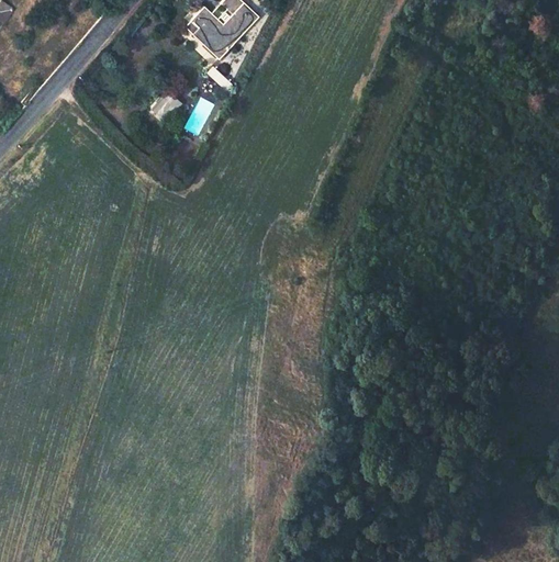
[(0,10),(3,12),(0,17),(0,19),(7,23),(9,25),(19,10),(3,0),(0,6),(0,10)]
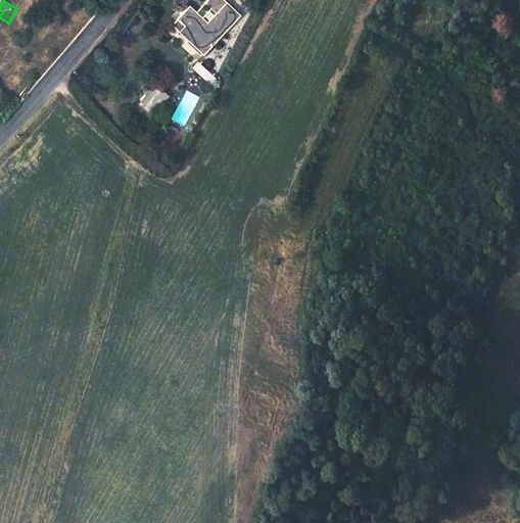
[(191,6),(179,19),(186,26),(181,32),(188,39),(193,35),(200,41),(196,46),(205,54),(217,42),(242,15),(225,0),(209,0),(206,3),(213,8),(209,12),(215,17),(209,22),(203,17),(198,12),(191,6)]
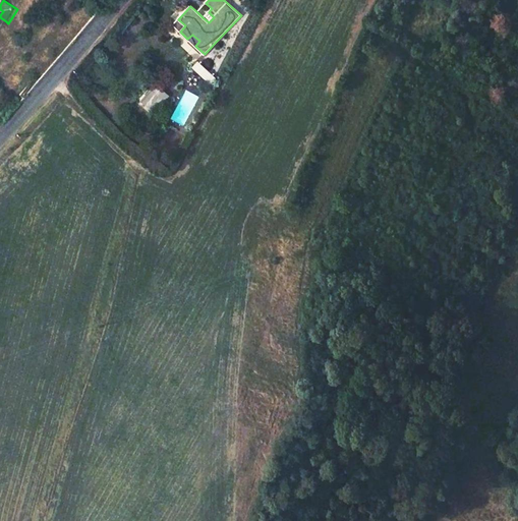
[(206,3),(197,12),(203,17),(209,12),(212,8),(206,3)]
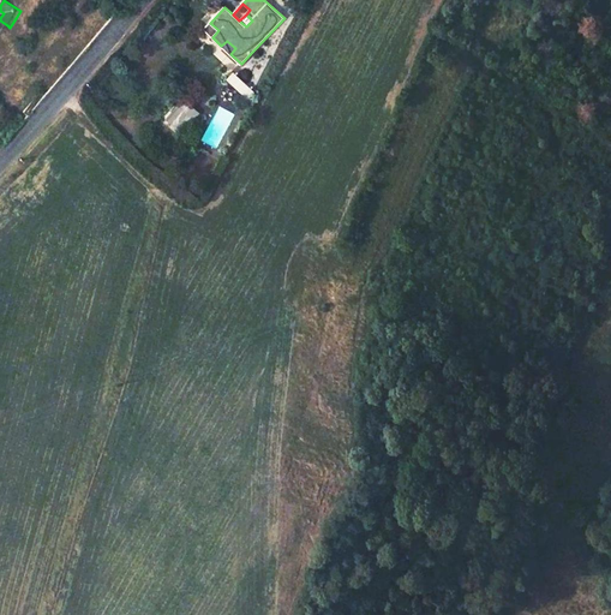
[(246,15),(239,21),(246,27),(252,21),(246,15)]
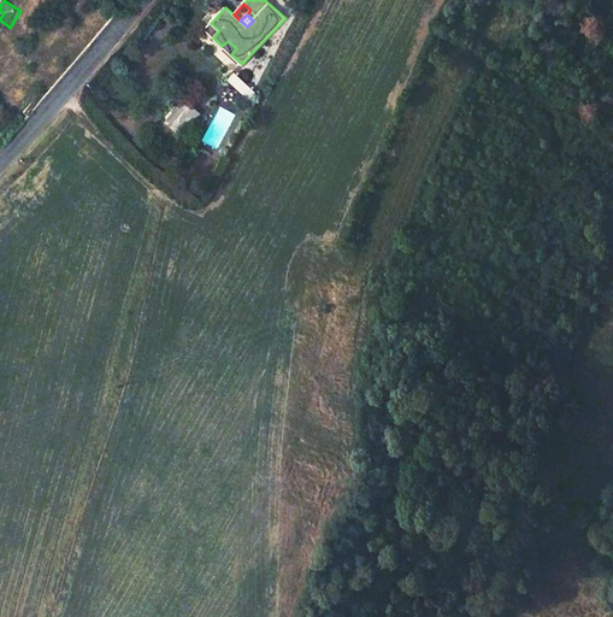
[(211,23),(205,29),(213,37),(219,30),(211,23)]
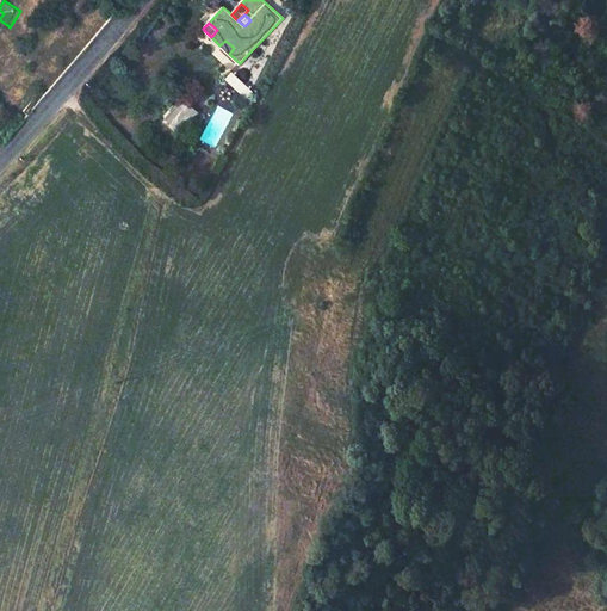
[(225,41),(220,45),(229,54),(234,48),(225,41)]
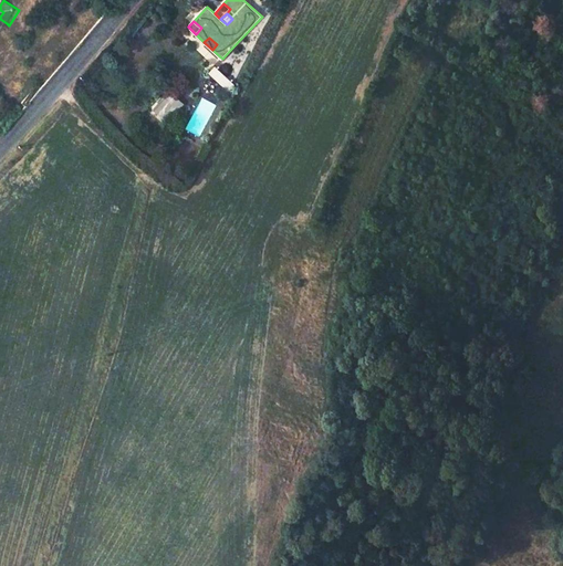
[(222,59),(218,63),(222,67),(239,50),(235,45),(222,59)]
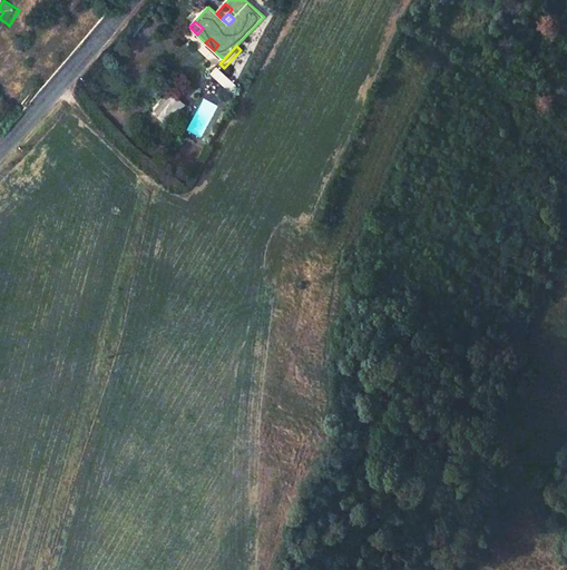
[(220,64),(212,72),(223,84),(233,92),(241,84),(224,68),(220,64)]
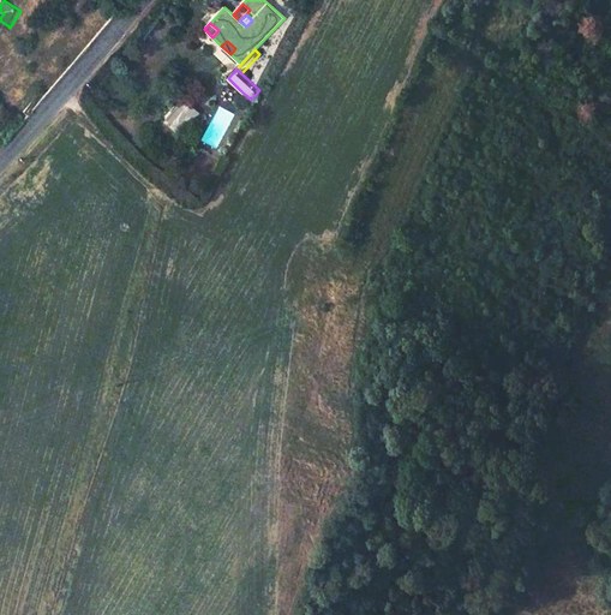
[(240,90),(235,95),(245,106),(251,100),(240,90)]
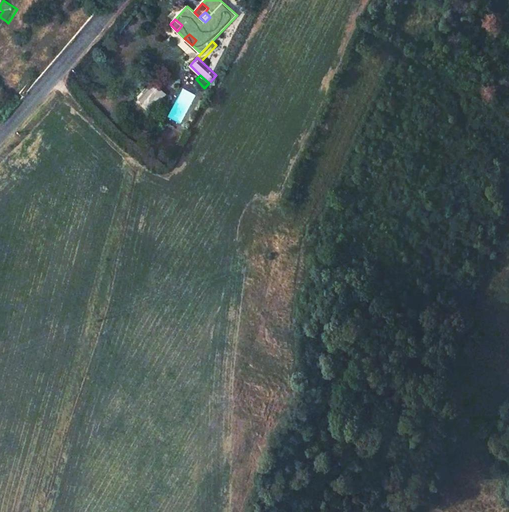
[(150,86),(146,90),(161,103),(165,99),(150,86)]
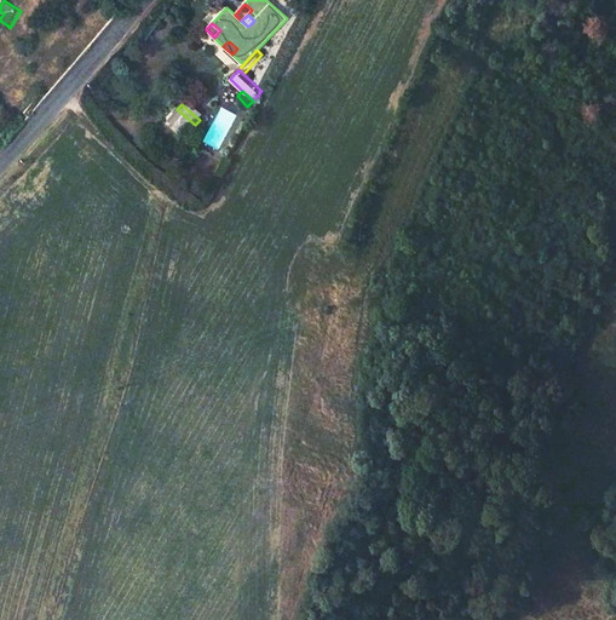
[(176,110),(168,120),(185,135),(193,125),(176,110)]
